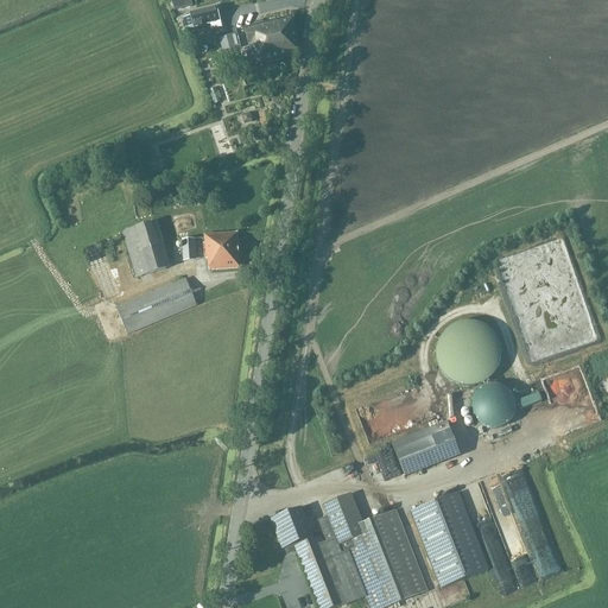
[(171,0),(173,11),(192,6),(190,0),(171,0)]
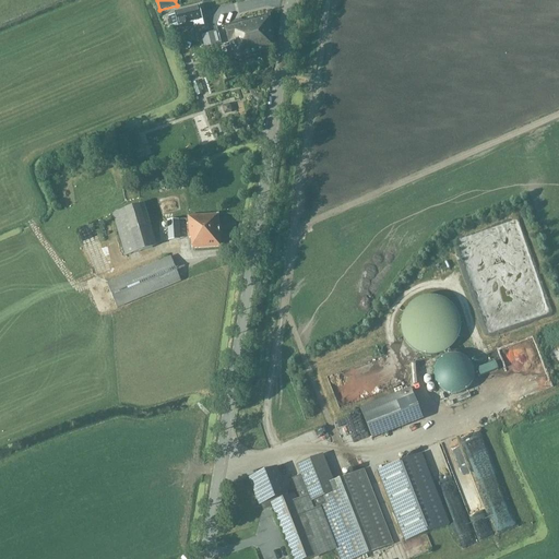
[(170,20),(175,38),(198,32),(193,14),(170,20)]
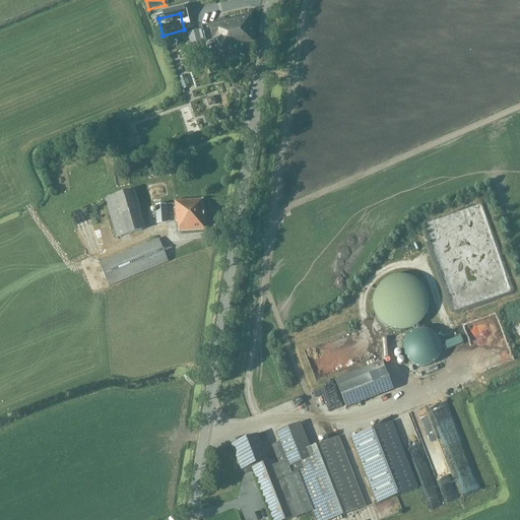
[(201,26),(202,28),(194,30),(197,43),(205,41),(205,42),(213,41),(215,47),(217,47),(220,56),(253,48),(255,47),(257,45),(257,44),(257,43),(251,13),(201,26)]
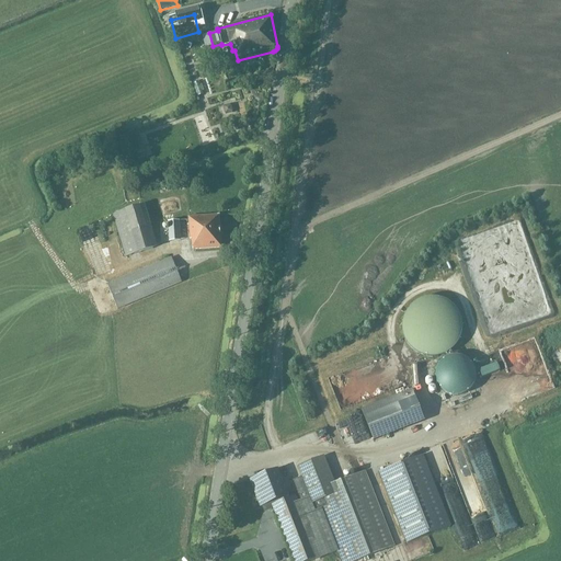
[(165,183),(168,192),(185,187),(182,179),(165,183)]
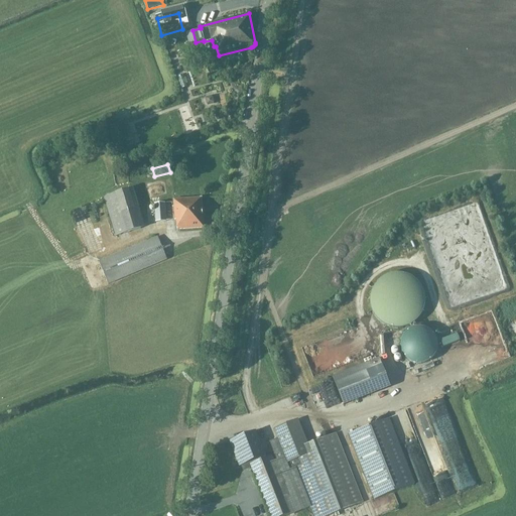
[(145,196),(156,192),(154,183),(142,186),(145,196)]
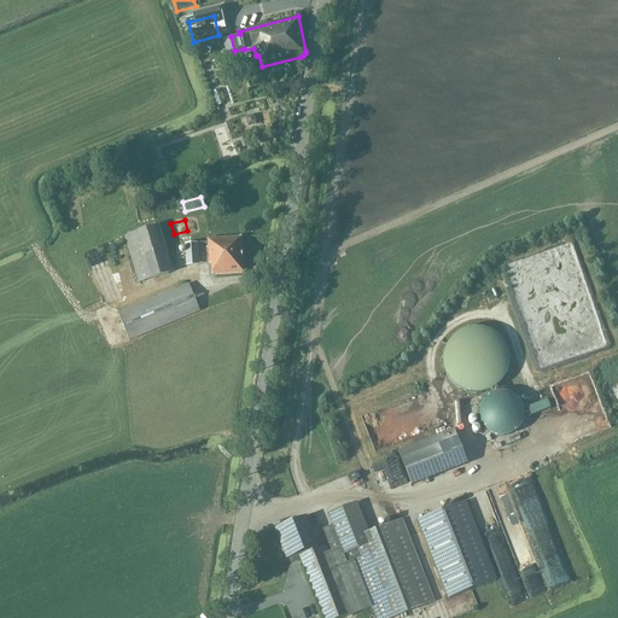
[(152,278),(174,272),(164,240),(159,225),(155,227),(138,232),(123,235),(138,283),(152,278)]
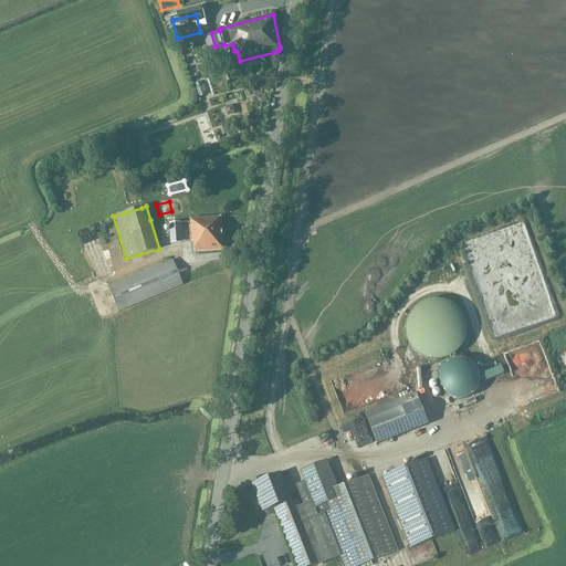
[(170,243),(182,242),(180,220),(176,220),(175,216),(168,216),(170,243)]
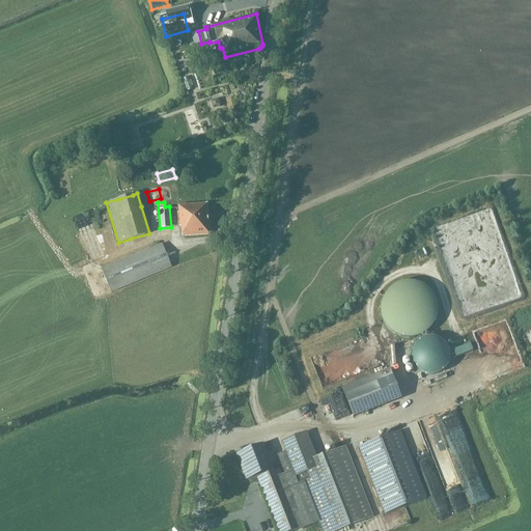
[(182,236),(210,234),(207,203),(178,205),(179,227),(182,226),(182,236)]
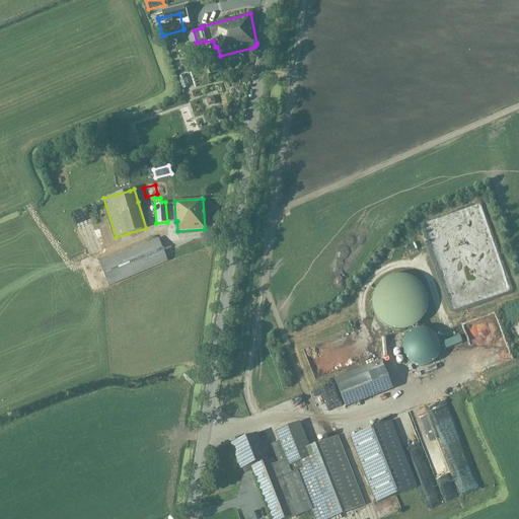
[(443,214),(420,221),(446,307),(495,293),(491,280),(463,288),(453,256),(447,258),(444,247),(437,250),(434,243),(433,237),(442,235),(439,224),(446,222),(443,214)]
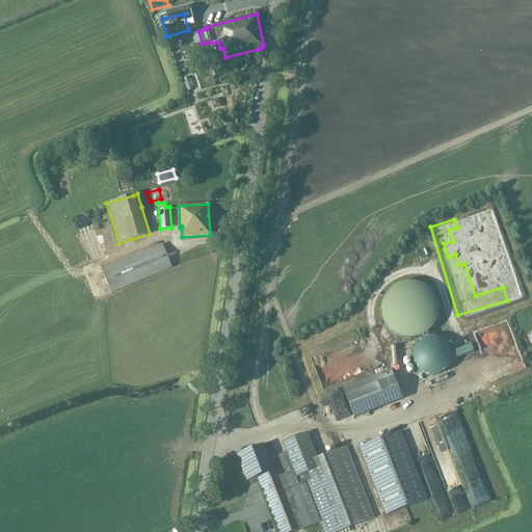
[(112,293),(150,277),(171,267),(162,244),(102,269),(112,293)]
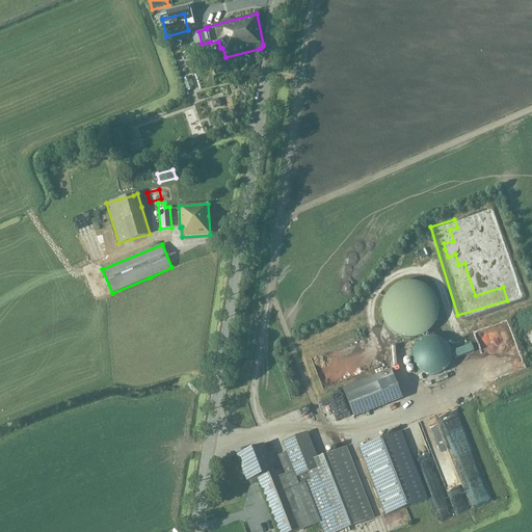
[(418,338),(421,337),(424,335),(427,333),(430,330),(432,327),(434,324),(436,320),(437,317),(439,313),(439,309),(437,304),(436,301),(435,297),(433,294),(430,291),(428,289),(425,287),(422,285),(419,284),(415,283),(411,282),(408,282),(404,283),(401,284),(398,285),(395,287),(391,289),(389,292),(386,295),(383,299),(382,302),(381,307),(381,311),(381,314),(382,318),(383,322),(386,325),(388,328),(391,331),(394,334),(397,336),(400,338),(403,338),(407,339),(410,339),(414,339),(418,338)]
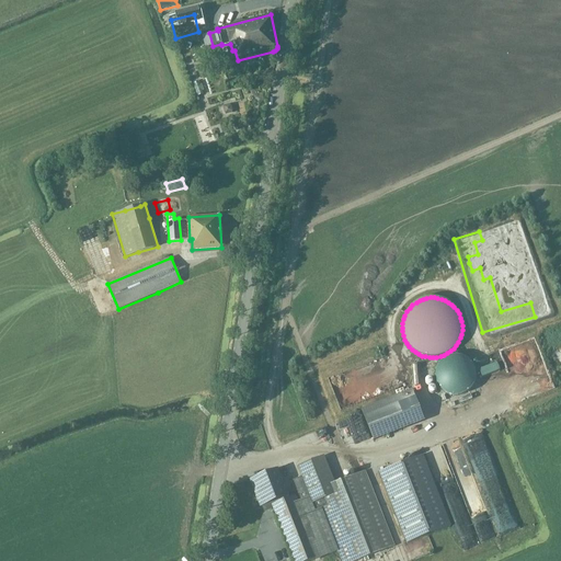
[(470,390),(472,388),(473,385),(474,381),(476,378),(476,375),(476,371),(474,368),(473,366),(471,363),(469,361),(467,359),(464,357),(461,356),(458,356),(455,356),(451,356),(448,357),(445,358),(443,361),(441,363),(438,366),(436,369),(435,373),(435,376),(435,379),(436,382),(438,387),(441,389),(443,392),(446,393),(448,396),(451,396),(455,397),(458,396),(461,396),(465,393),(467,392),(470,390)]
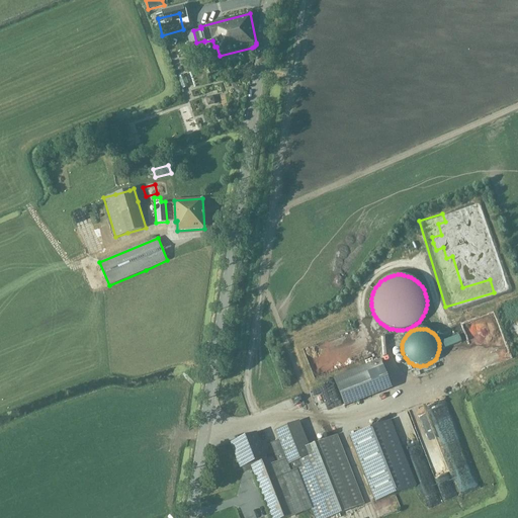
[(345,407),(393,389),(381,360),(334,378),(345,407)]
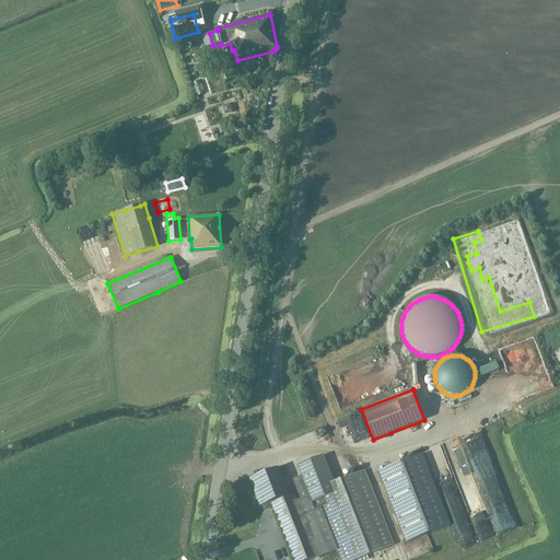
[(407,543),(450,525),(422,454),(378,471),(407,543)]
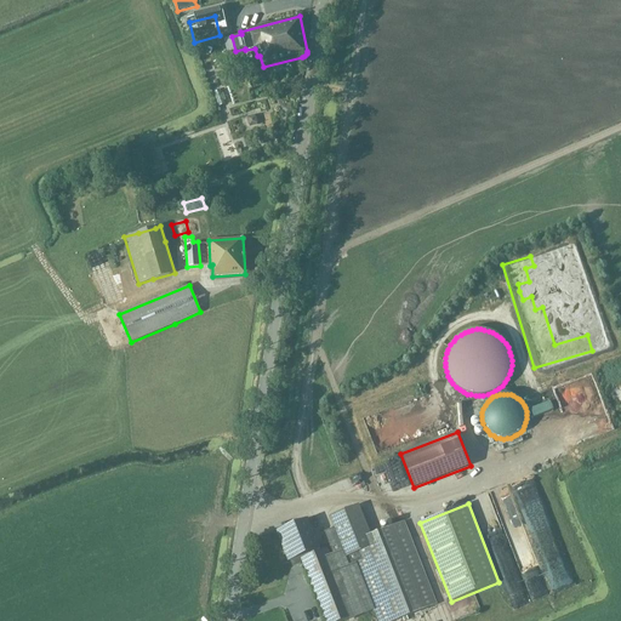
[(300,557),(324,620),(345,620),(374,610),(377,620),(393,620),(437,604),(404,520),(370,534),(359,505),(330,516),(335,528),(324,531),(332,554),(330,556),(326,547),(319,550),(307,519),(277,530),(289,562),(300,557)]
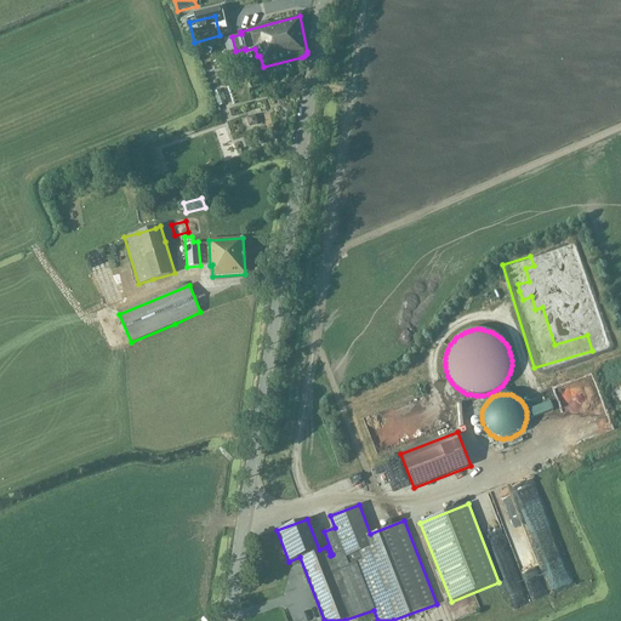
[(512,563),(520,593),(518,594),(516,588),(503,592),(507,603),(536,594),(527,559),(512,563)]
